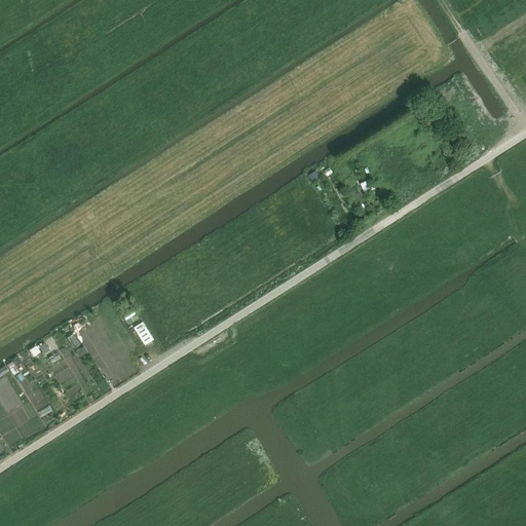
[(328,177),(333,173),(330,168),(325,172),(328,177)]
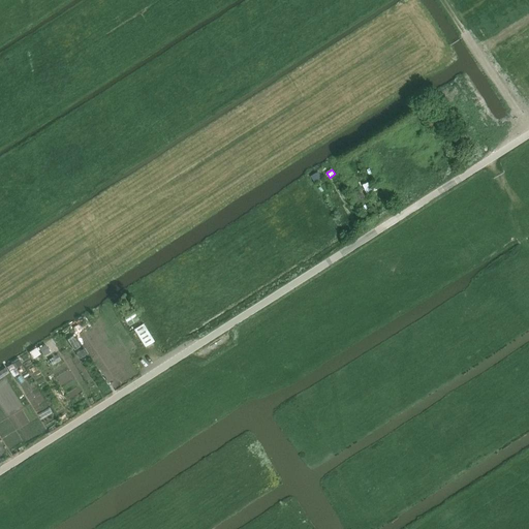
[(351,179),(344,183),(358,204),(365,198),(351,179)]
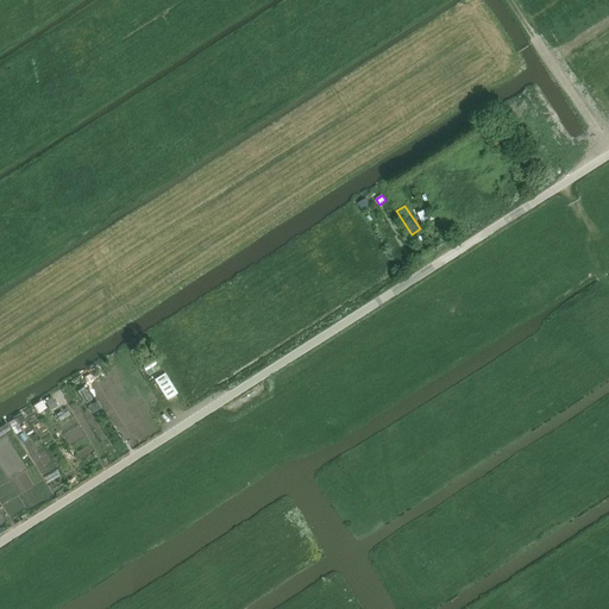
[(424,209),(418,213),(426,225),(432,221),(432,220),(438,217),(434,211),(427,215),(424,209)]
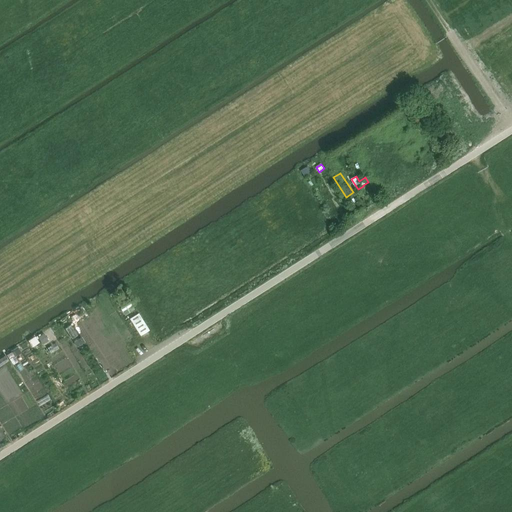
[(130,303),(122,308),(126,315),(135,310),(130,303)]
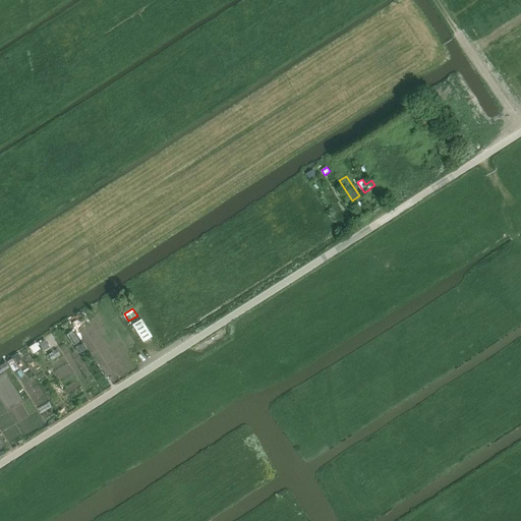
[(141,320),(133,325),(143,342),(153,337),(141,320)]
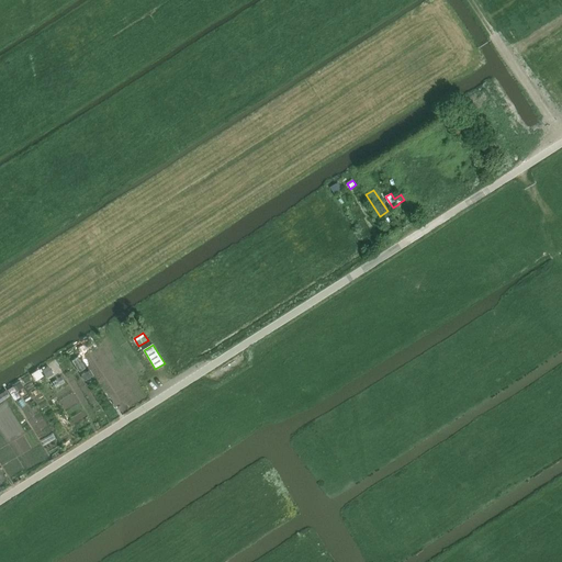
[(78,357),(71,361),(79,372),(86,368),(78,357)]
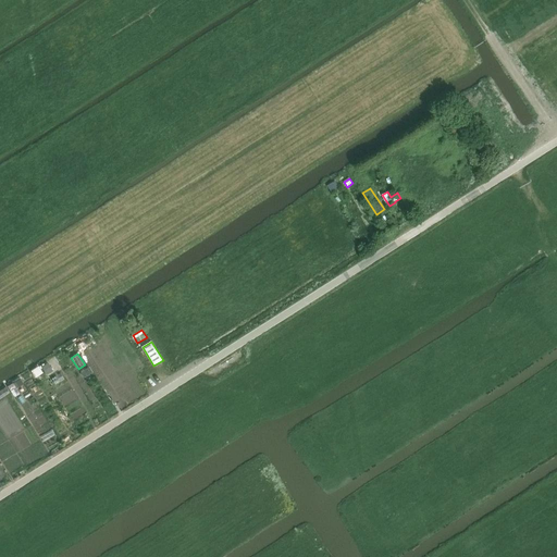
[(42,363),(45,373),(53,372),(51,361),(42,363)]
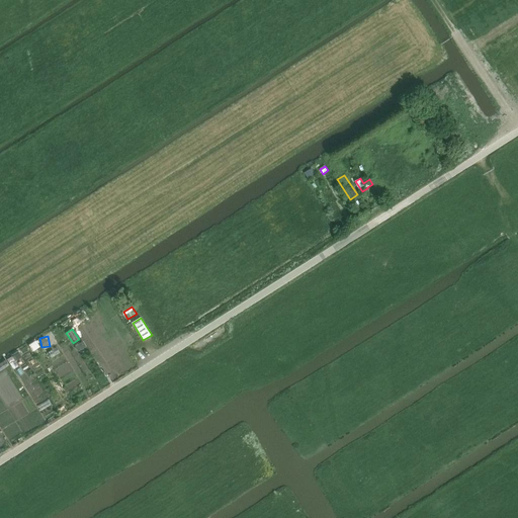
[(35,341),(29,346),(32,351),(39,346),(35,341)]
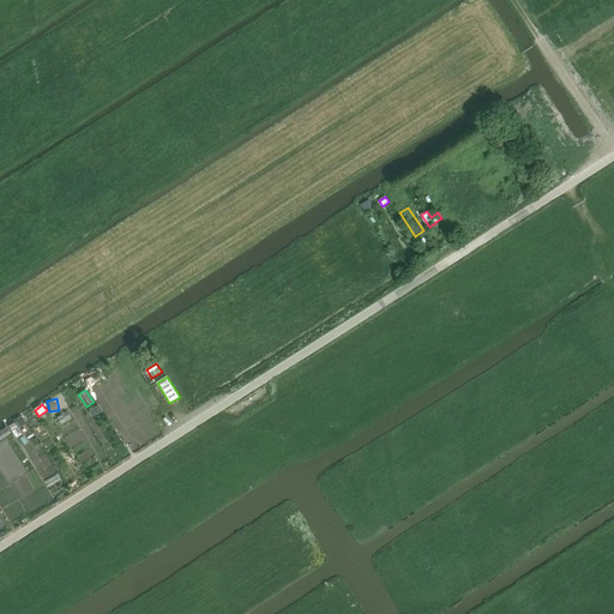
[(98,404),(89,410),(92,416),(102,410),(98,404)]
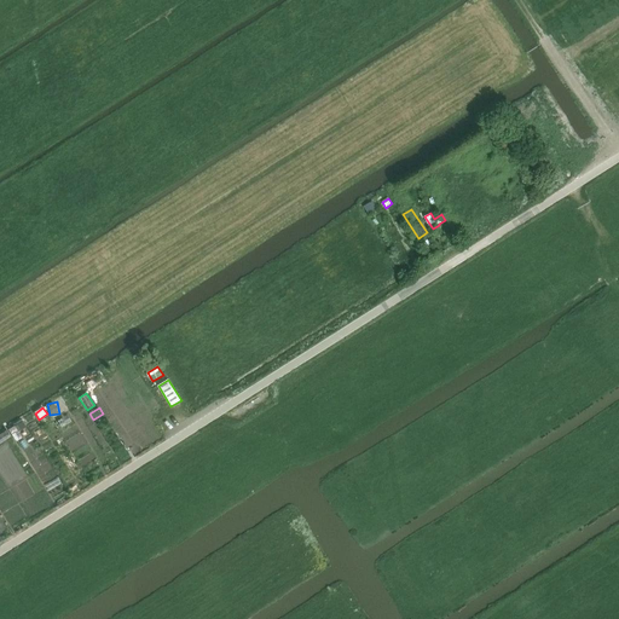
[(15,426),(18,432),(25,427),(23,421),(15,426)]
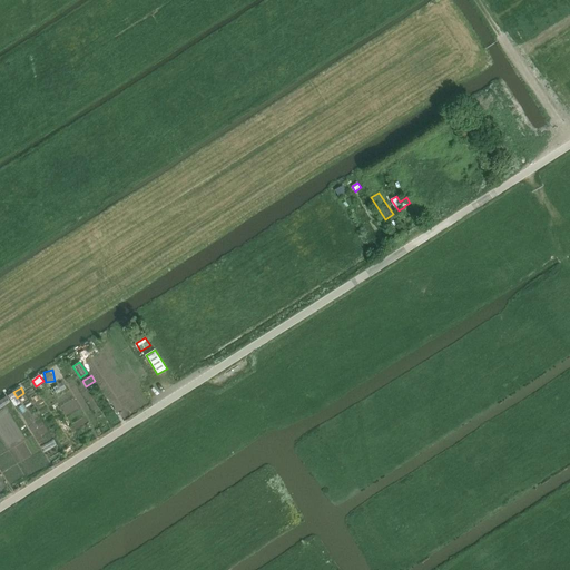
[(6,396),(0,400),(0,408),(10,402),(6,396)]
